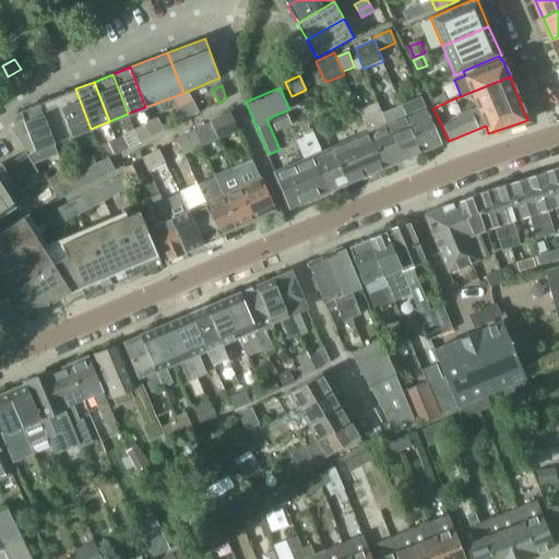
[(75,88),(57,96),(72,135),(91,129),(75,88)]
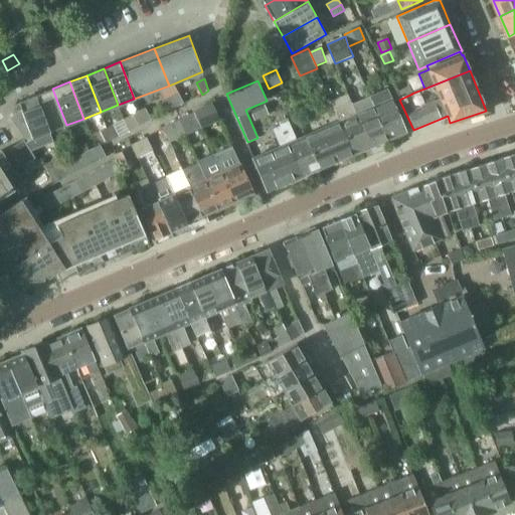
[(412,94),(411,94),(408,87),(396,93),(399,100),(412,94)]
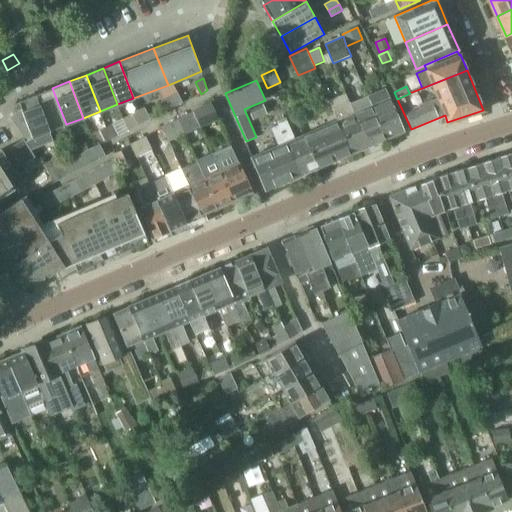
[(52,88),(36,94),(50,131),(66,124),(52,88)]
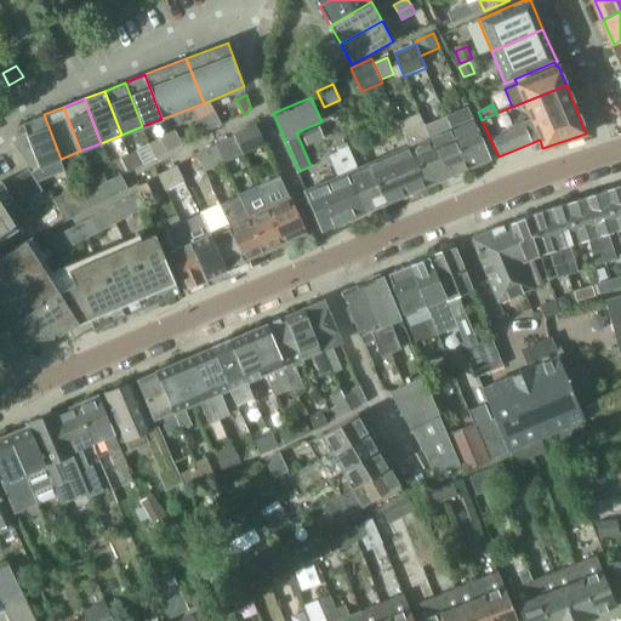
[(445,117),(449,124),(467,170),(489,160),(467,108),(445,117)]
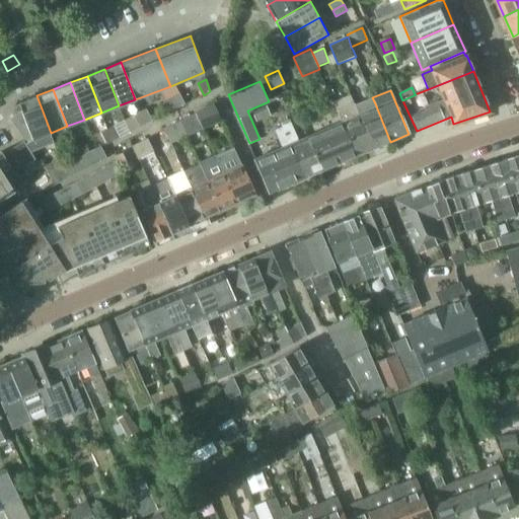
[(174,95),(180,106),(186,104),(179,92),(174,95)]
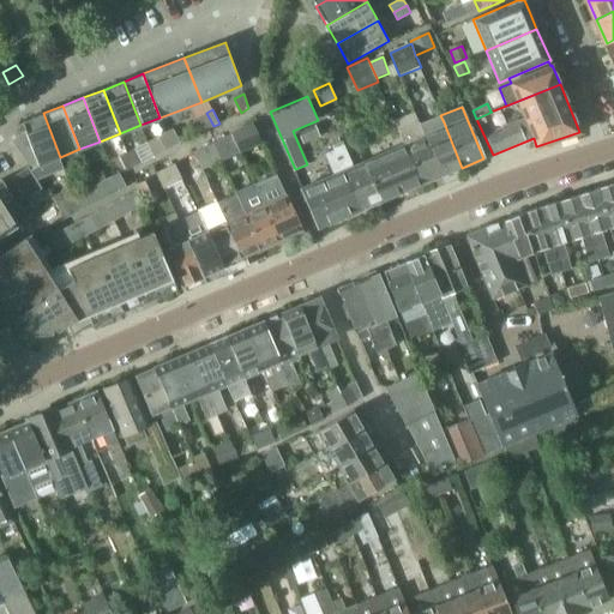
[(60,157),(43,113),(22,121),(25,131),(12,140),(38,180),(65,170),(60,157)]
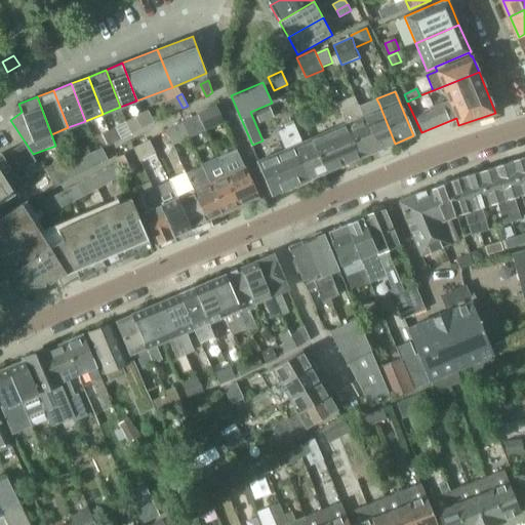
[(174,112),(183,108),(176,96),(168,99),(174,112)]
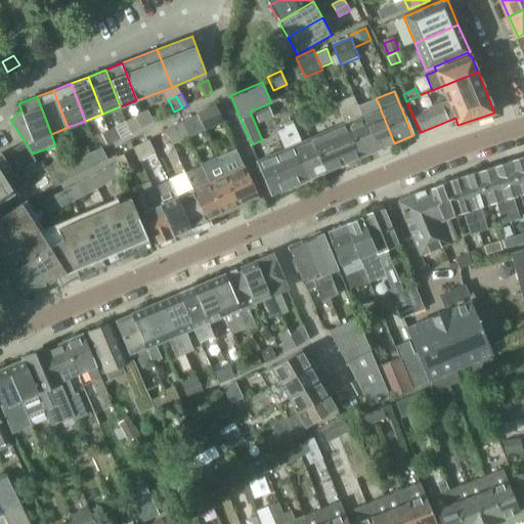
[(358,105),(378,150),(394,143),(379,104),(376,98),(364,103),(364,102),(358,105)]
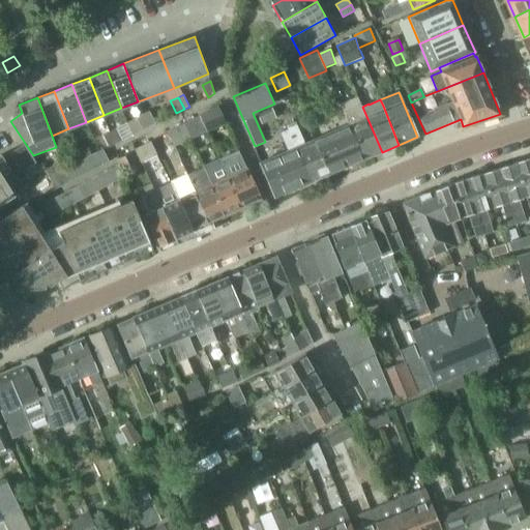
[(217,106),(200,115),(207,131),(226,123),(217,106)]
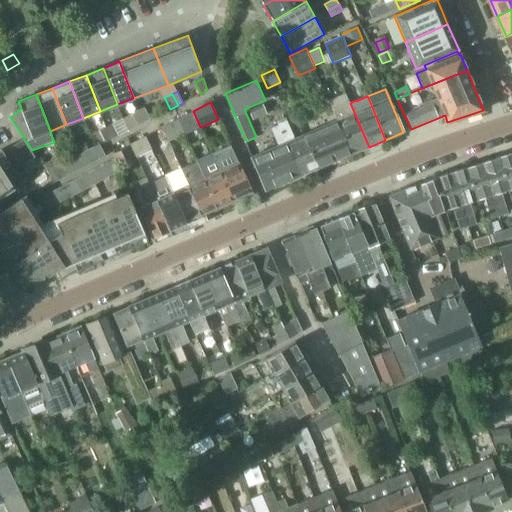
[(331,110),(335,117),(351,155),(369,147),(350,103),(349,102),(331,110)]
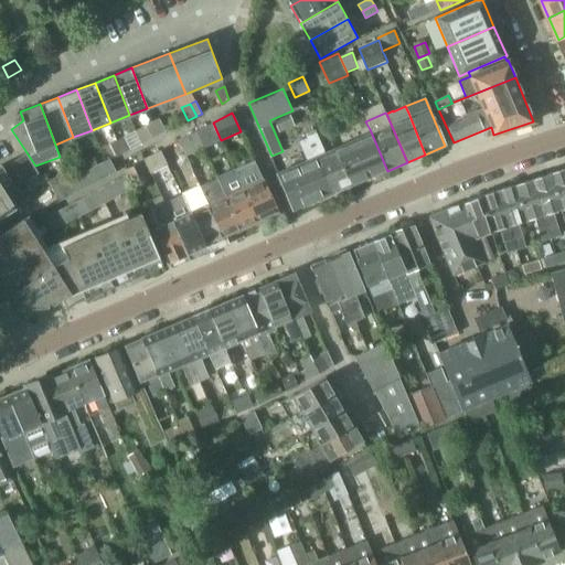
[(290,115),(274,121),(278,134),(295,126),(290,115)]
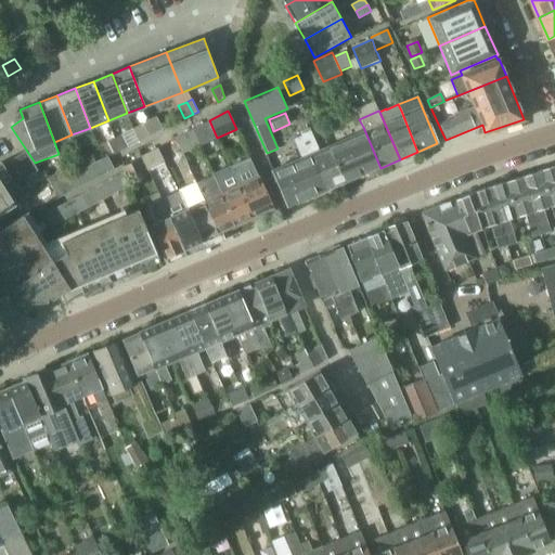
[(150,120),(156,132),(164,129),(157,116),(150,120)]
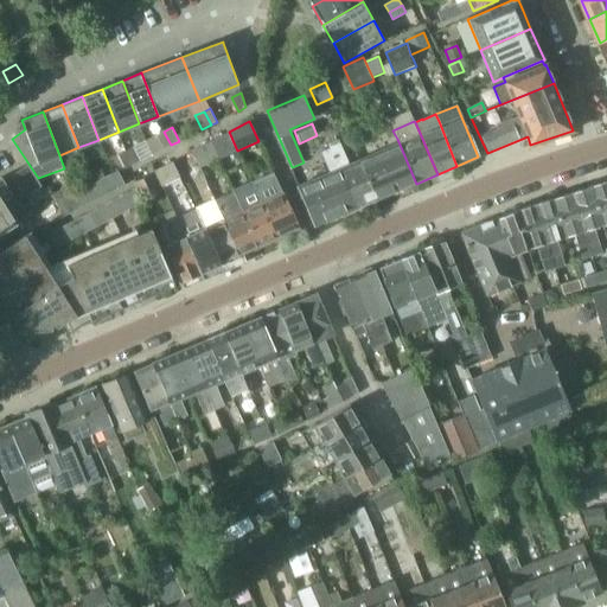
[(171,145),(164,132),(157,135),(164,148),(171,145)]
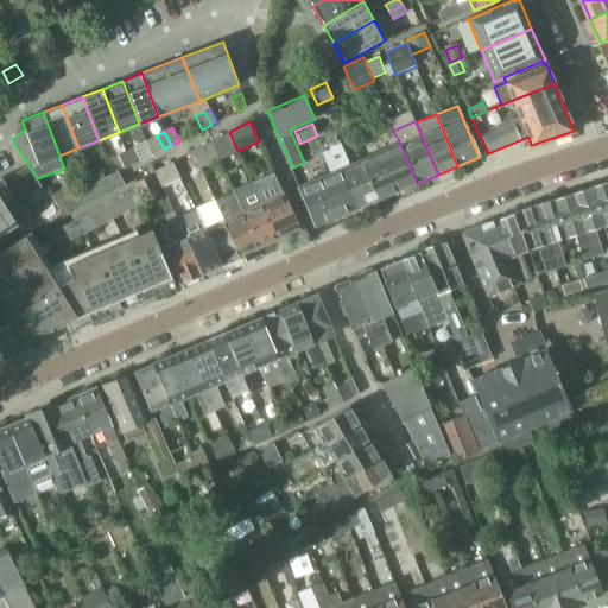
[(229,132),(211,141),(220,159),(238,151),(229,132)]
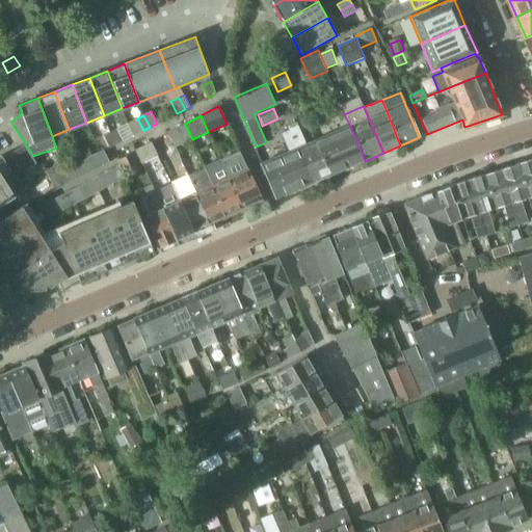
[(286,127),(288,130),(289,130),(312,183),(330,175),(314,136),(310,138),(312,142),(306,144),(296,122),(286,127)]
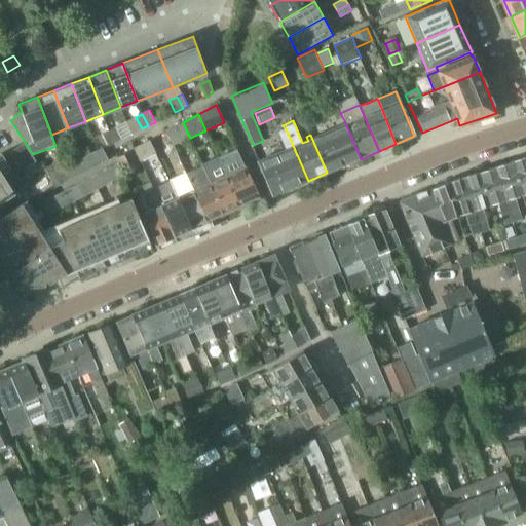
[(342,126),(329,132),(344,165),(361,159),(344,120),(341,122),(342,126)]
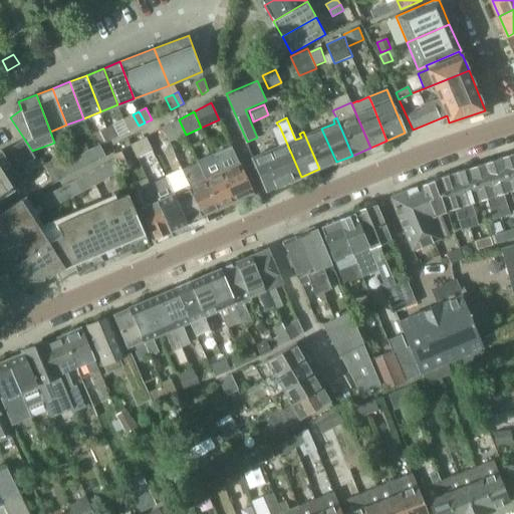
[(179,119),(164,127),(168,137),(171,142),(186,135),(179,119)]
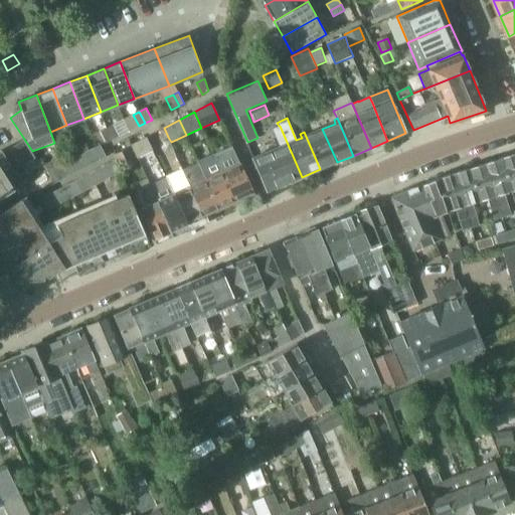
[(107,128),(113,140),(120,136),(114,125),(107,128)]
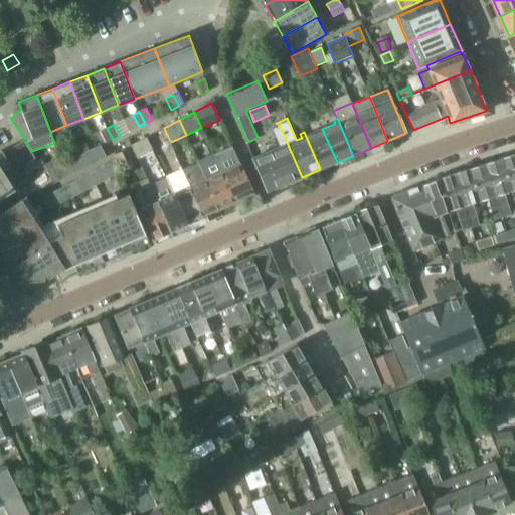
[(285,184),(302,177),(280,126),(279,126),(272,129),(279,147),(275,149),(274,145),(269,147),(285,184)]
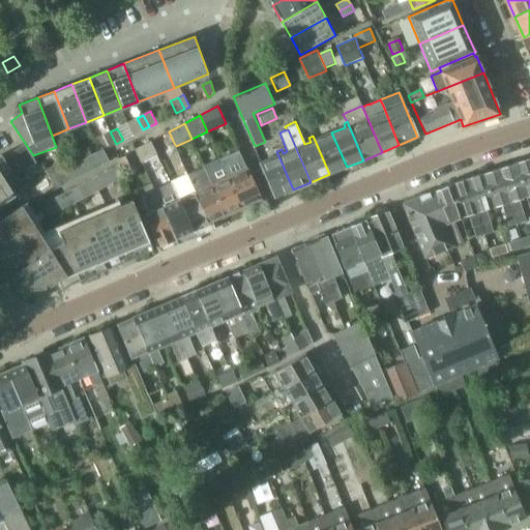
[(116,144),(110,131),(104,135),(110,147),(116,144)]
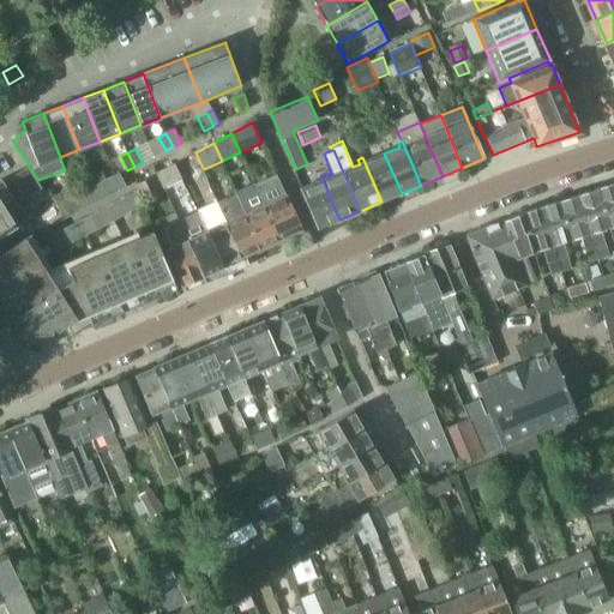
[(367,155),(362,157),(381,202),(402,193),(384,154),(369,160),(367,155)]
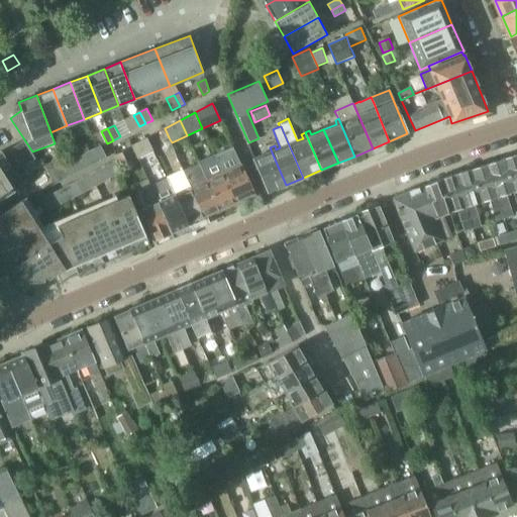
[(146,137),(130,145),(137,160),(153,151),(146,137)]
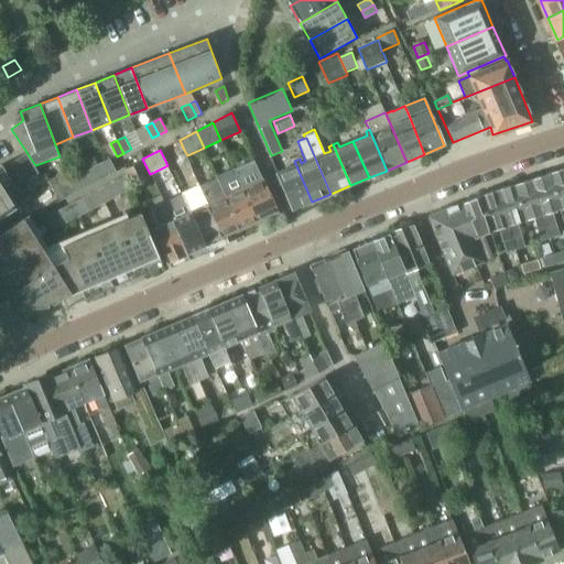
[(206,246),(224,238),(201,186),(199,186),(184,153),(173,159),(188,192),(191,191),(198,209),(196,210),(192,212),(206,246)]
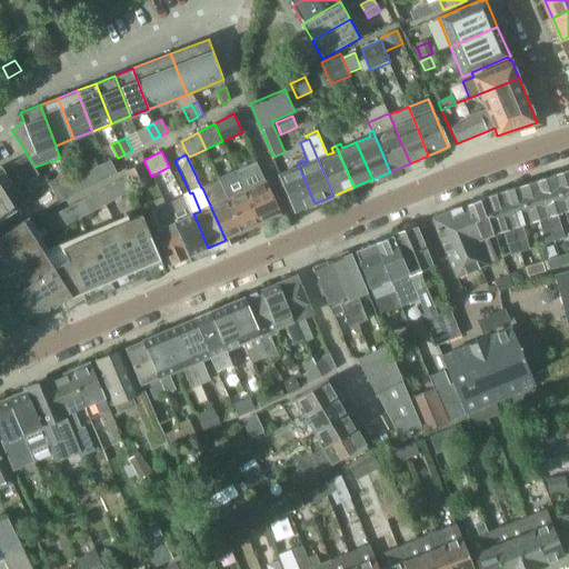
[(23,183),(38,175),(26,156),(11,165),(23,183)]
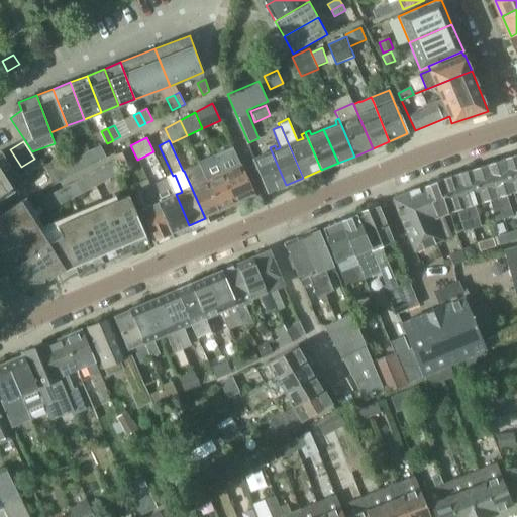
[(94,148),(100,161),(107,158),(101,145),(94,148)]
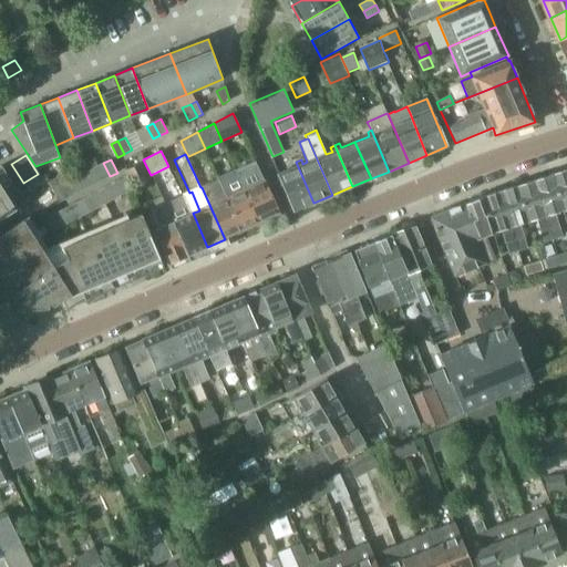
[(313,203),(296,162),(291,164),(294,168),(279,174),(296,210),(313,203)]
